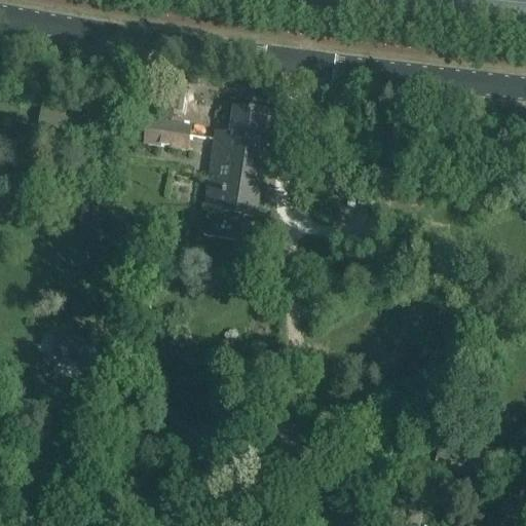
[(168,81),(163,120),(173,121),(174,112),(183,113),(187,83),(168,81)]
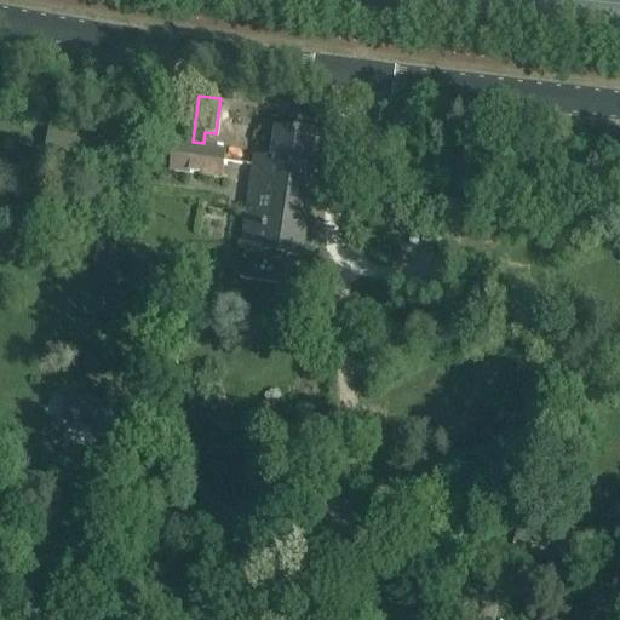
[(256,160),(252,190),(310,199),(319,137),(279,131),(274,162),(256,160)]
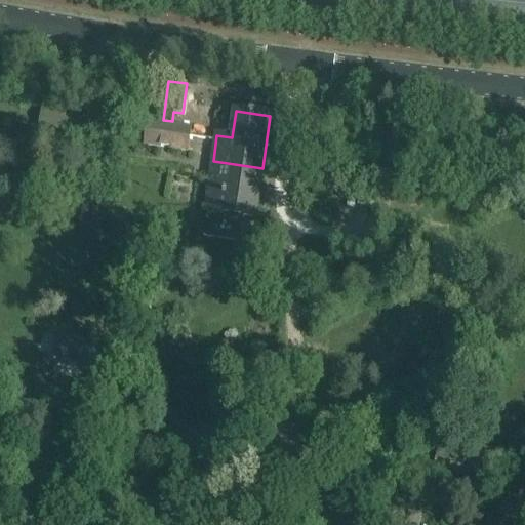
[(147,145),(187,151),(190,131),(150,125),(147,145)]
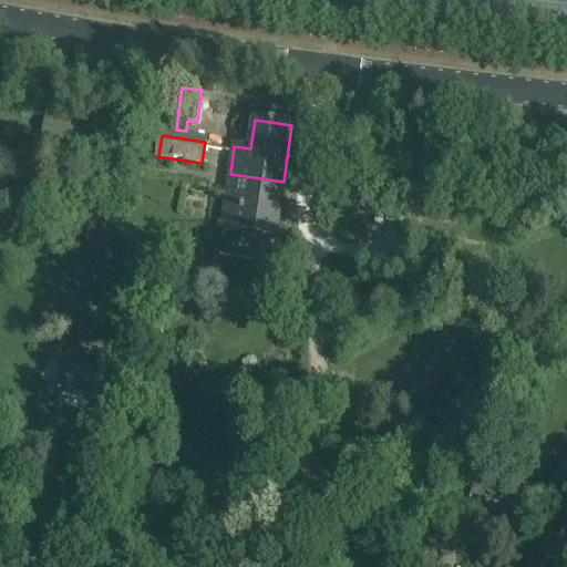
[(284,182),(230,174),(222,229),(276,237),(284,182)]
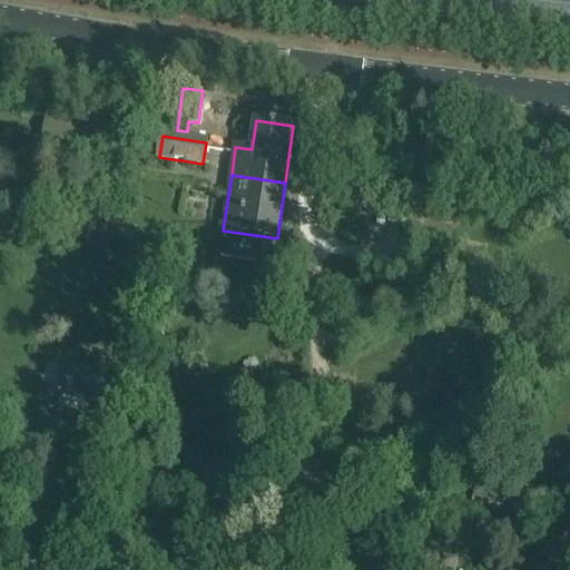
[(66,363),(57,389),(107,405),(116,380),(66,363)]
